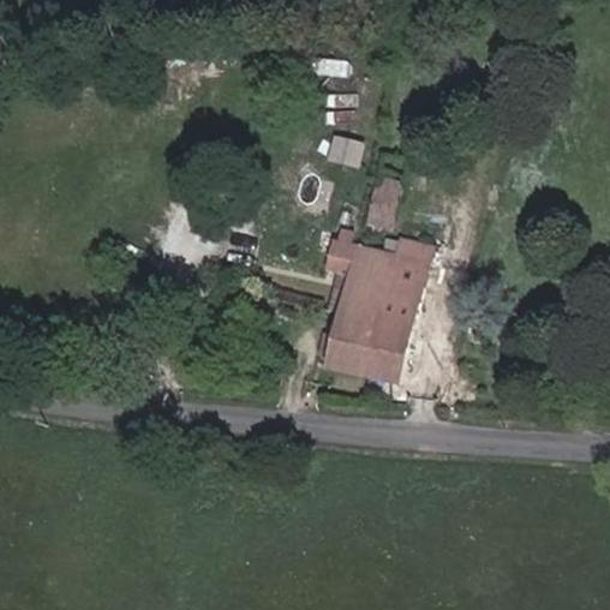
[(353,163),(359,141),(335,135),(330,157),(353,163)]
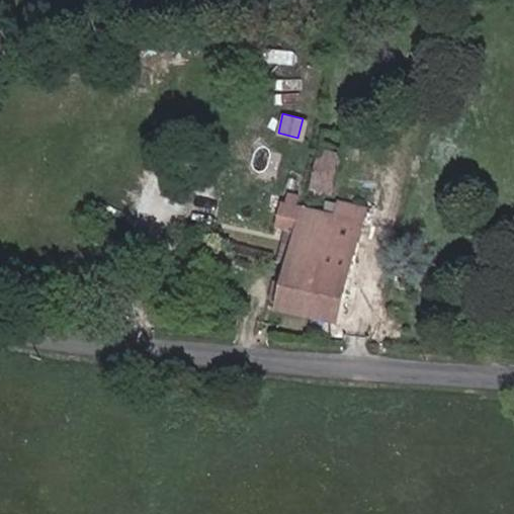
[(330,190),(339,153),(316,147),(307,186),(330,190)]
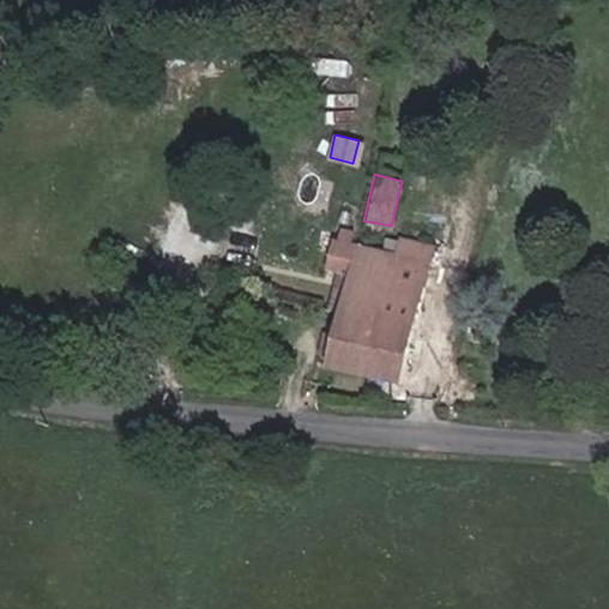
[(398,380),(427,261),(423,260),(395,253),(348,241),(351,230),(338,228),(329,267),(351,272),(330,365),(398,380)]
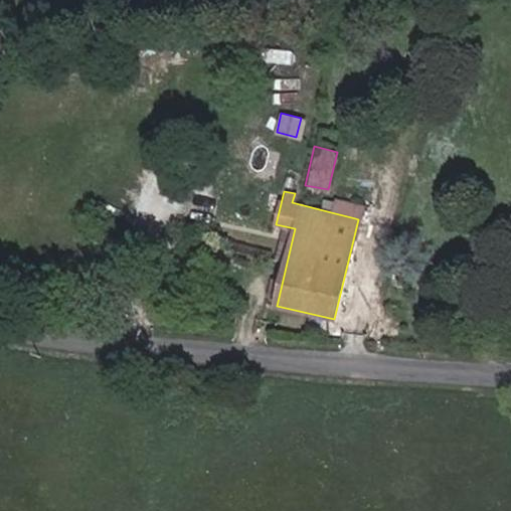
[(355,218),(358,203),(334,198),(331,212),(355,218)]
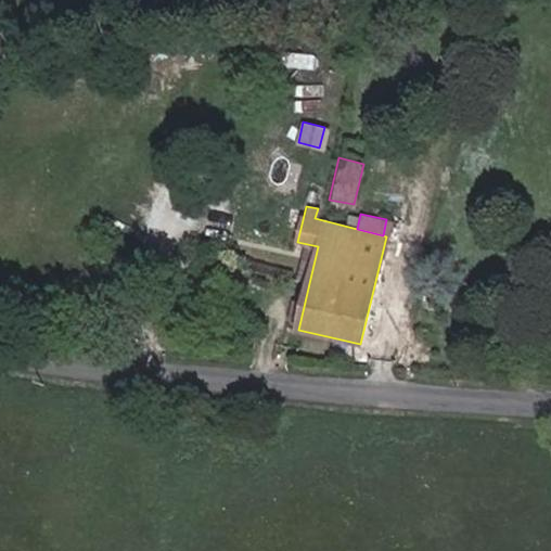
[(216,277),(218,266),(209,265),(207,276),(216,277)]
